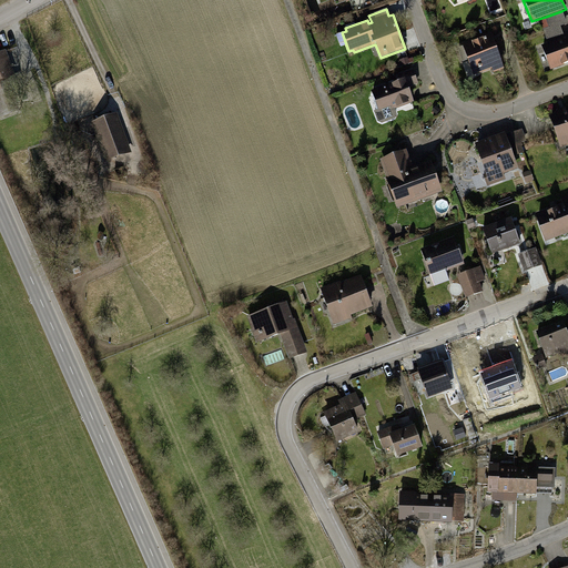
[(539,21),(548,43),(564,38),(560,27),(567,24),(561,11),(546,17),(546,19),(539,21)]
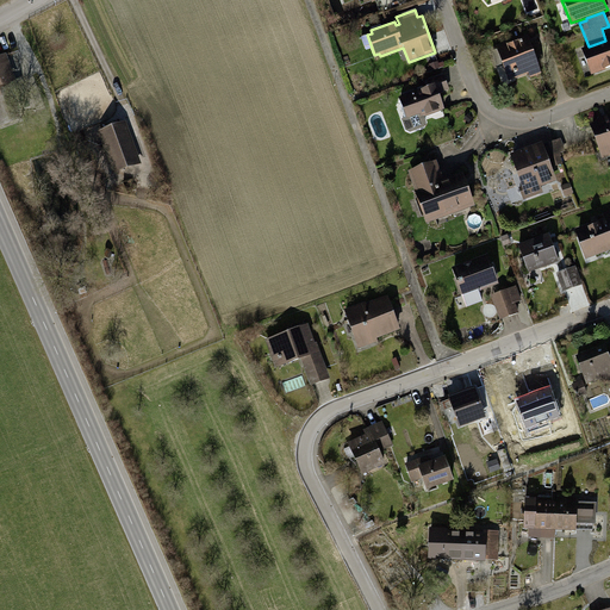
[(493,47),(508,82),(539,70),(524,33),(493,47)]
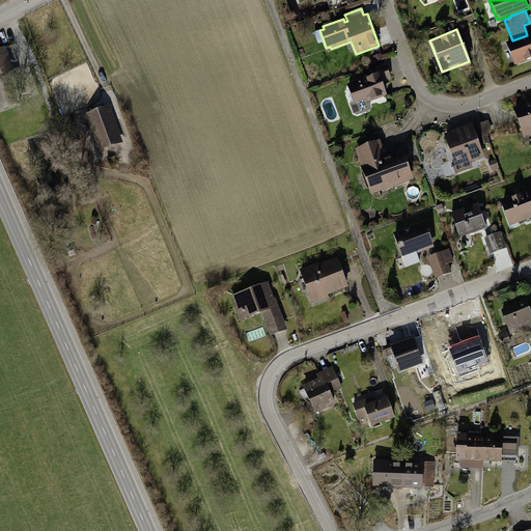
[(512,40),(505,43),(507,48),(504,49),(509,62),(512,61),(514,67),(530,61),(530,33),(527,35),(512,40)]
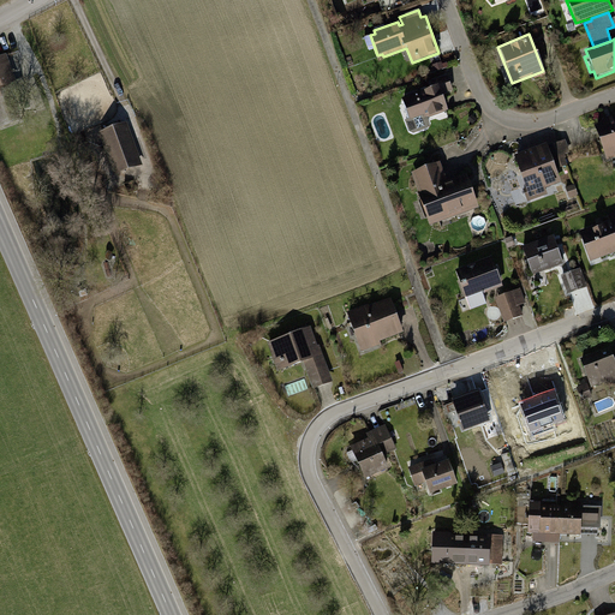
[(6,55),(0,57),(0,83),(15,78),(6,55)]
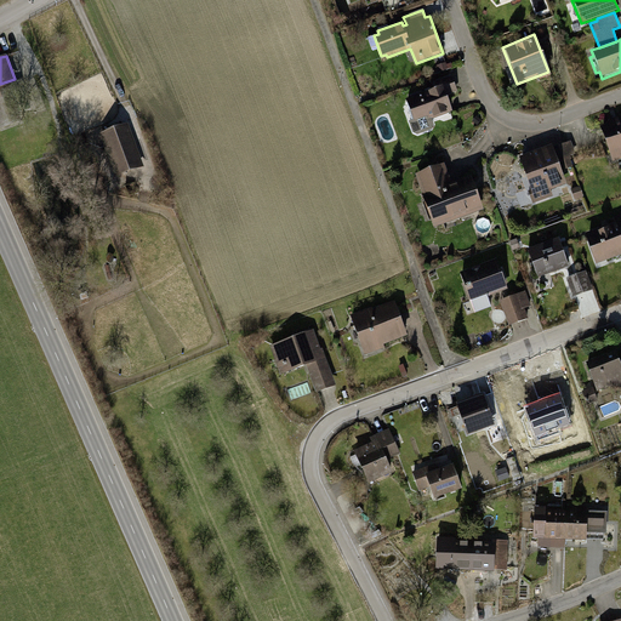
[(440,72),(448,69),(444,56),(437,58),(440,72)]
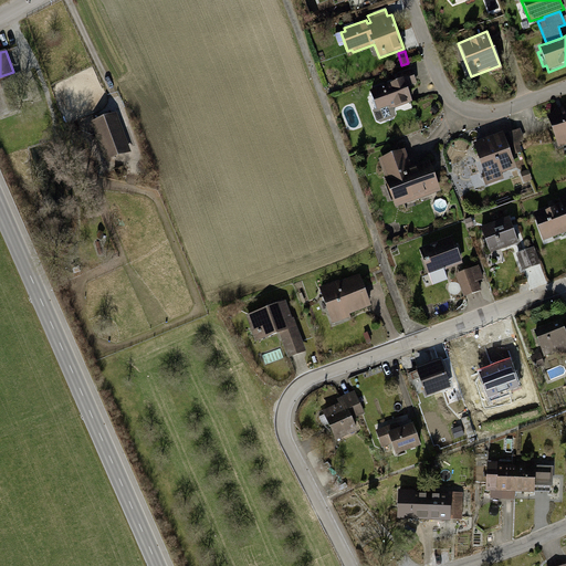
[(368,90),(376,111),(392,104),(394,108),(412,102),(408,88),(416,85),(410,70),(400,74),(401,77),(368,90)]
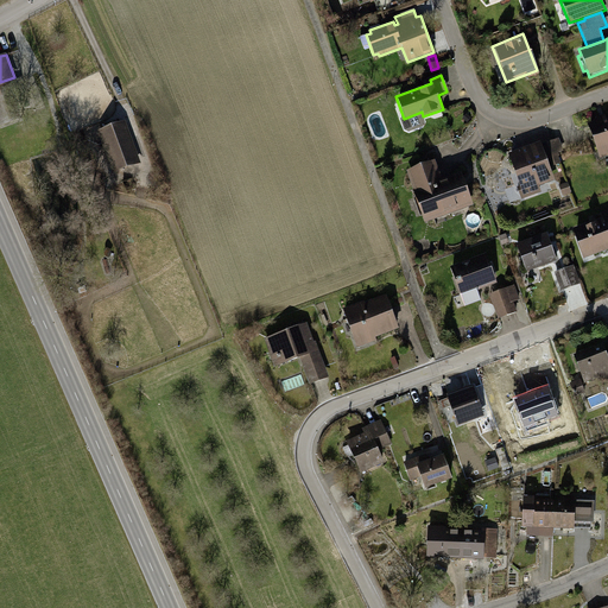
[(594,121),(588,125),(601,159),(607,156),(607,112),(593,119),(594,121)]
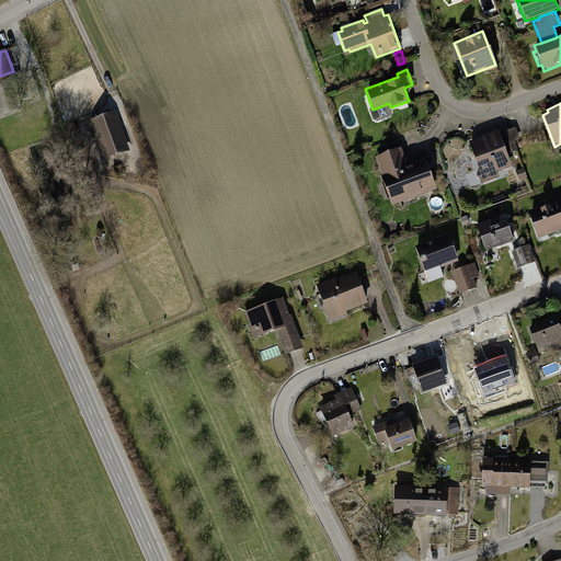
[(96,140),(104,161),(129,151),(114,111),(101,116),(89,121),(94,134),(96,140)]
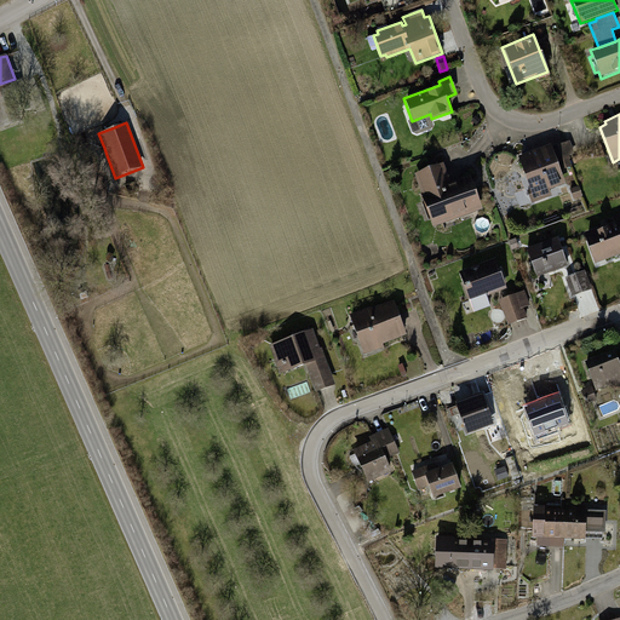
[(560,162),(563,171),(572,167),(567,156),(574,154),(569,142),(551,148),(557,164),(560,162)]
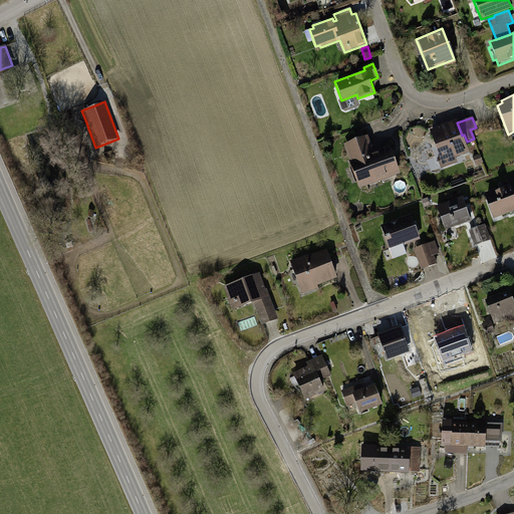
[(456,119),(429,131),(439,158),(437,159),(441,169),(457,163),(455,158),(469,153),(462,136),(457,122),(456,119)]
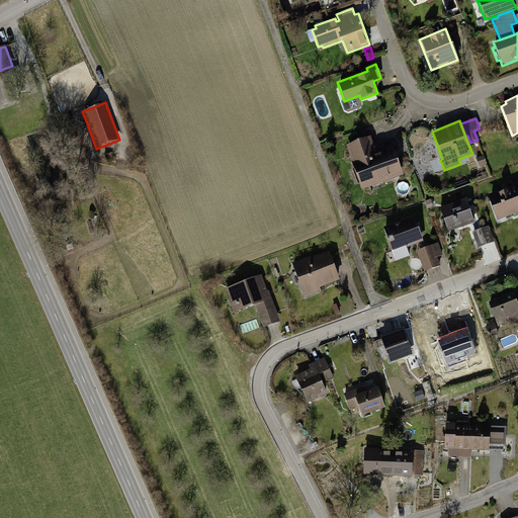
[(345,146),(361,191),(403,176),(392,146),(375,152),(370,137),(345,146)]
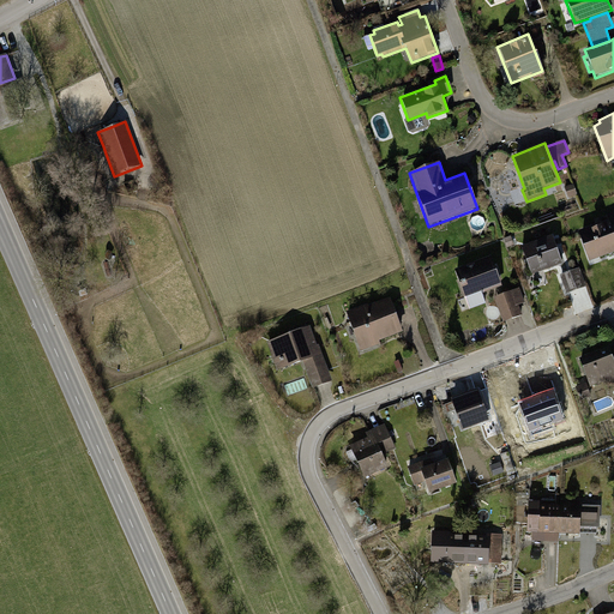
[(573,186),(564,188),(567,198),(577,194),(573,186)]
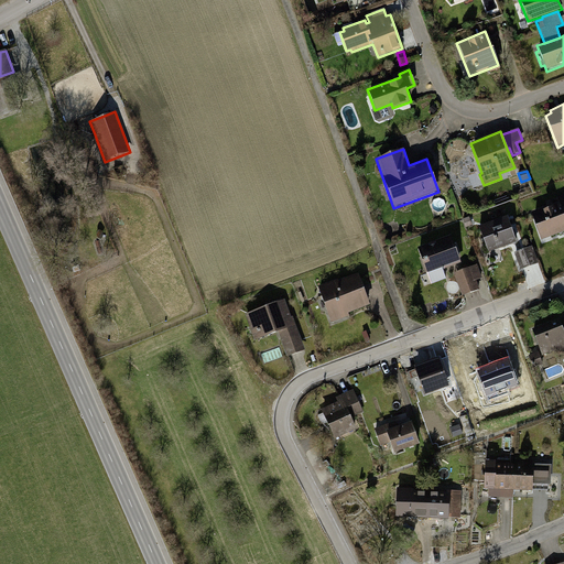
[(531,214),(542,242),(563,234),(563,213),(560,203),(531,214)]
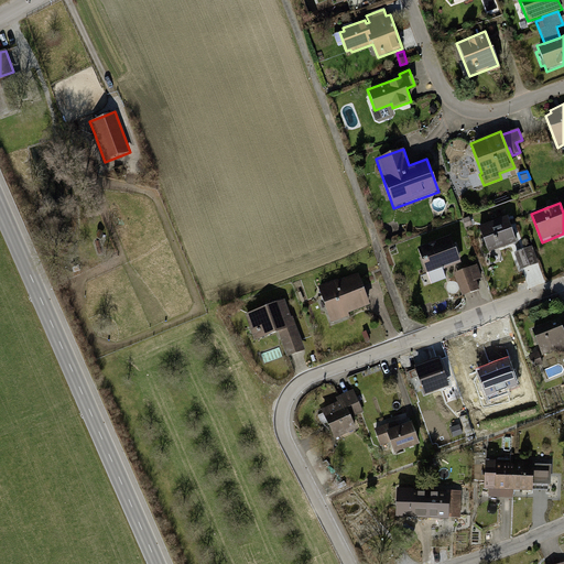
[(507,216),(478,226),(487,255),(516,245),(507,216)]
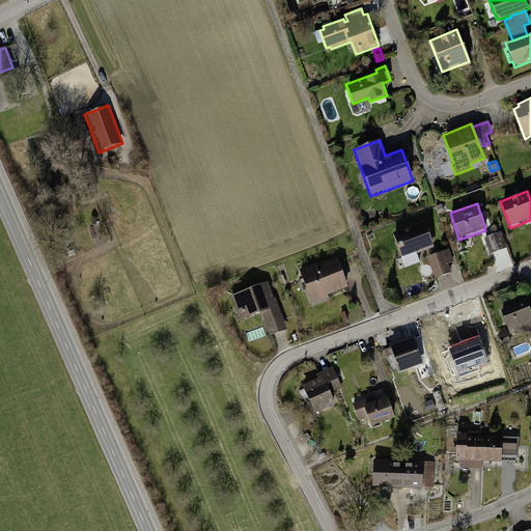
[(442,205),(436,207),(439,215),(445,213),(442,205)]
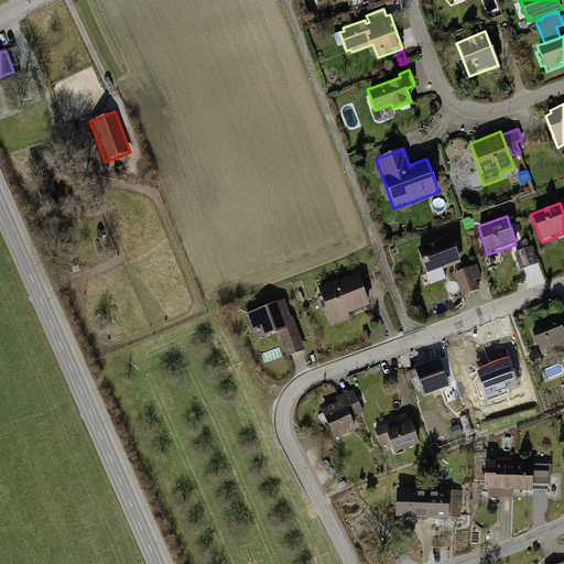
[(451,236),(416,248),(425,272),(443,267),(445,272),(464,266),(459,256),(457,256),(451,236)]
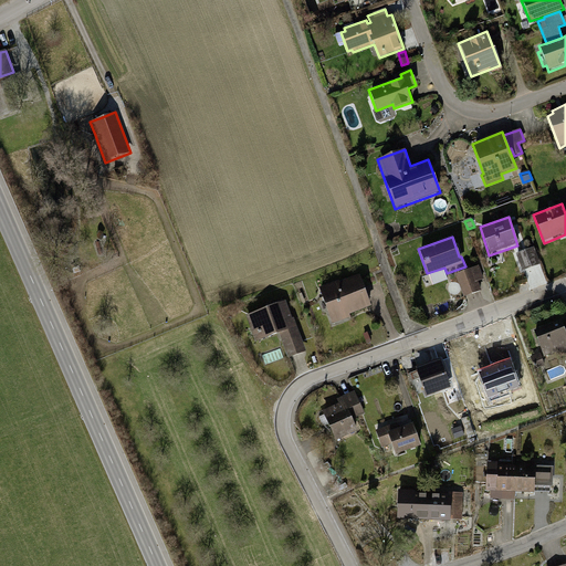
[(535,248),(515,254),(522,273),(541,268),(535,248)]
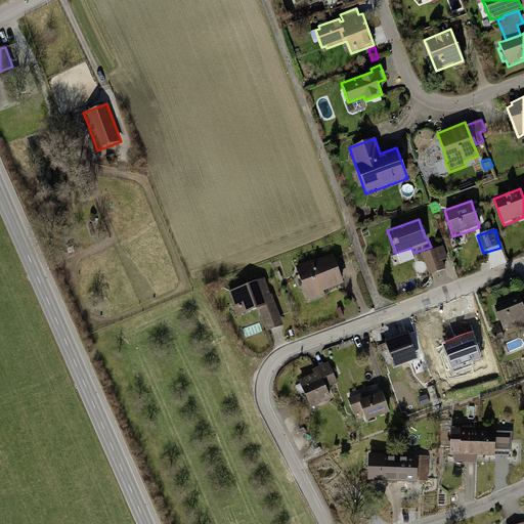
[(422,255),(430,276),(449,268),(442,248),(422,255)]
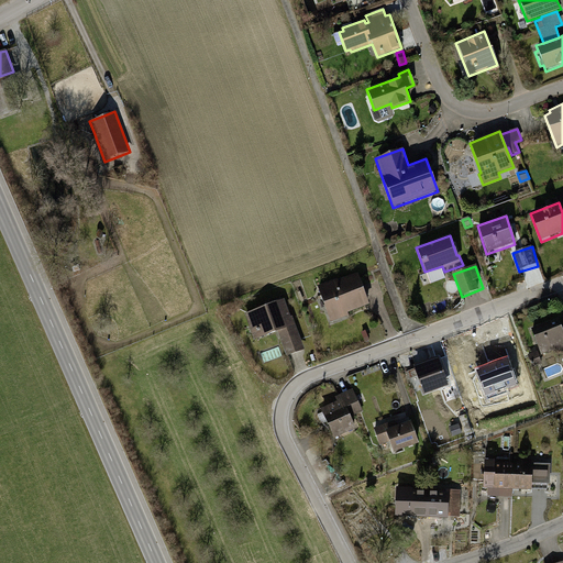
[(317,286),(330,323),(349,316),(349,313),(367,307),(355,274),(337,282),(335,279),(317,286)]
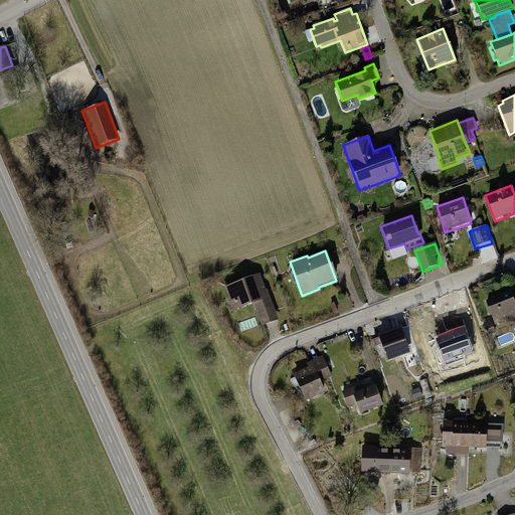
[(259,274),(222,287),(231,311),(253,304),(262,327),(279,321),(269,295),(267,295),(259,274)]
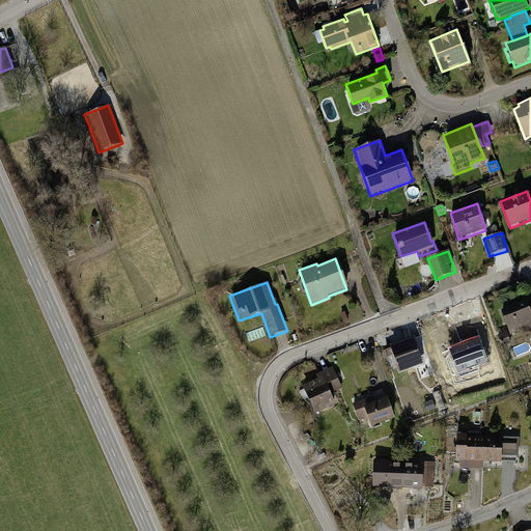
[(501,309),(511,337),(530,329),(530,314),(526,301),(501,309)]
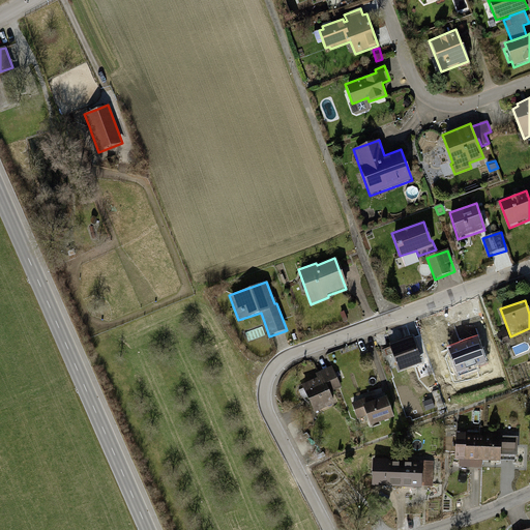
[(508,339),(505,330),(496,333),(500,342),(508,339)]
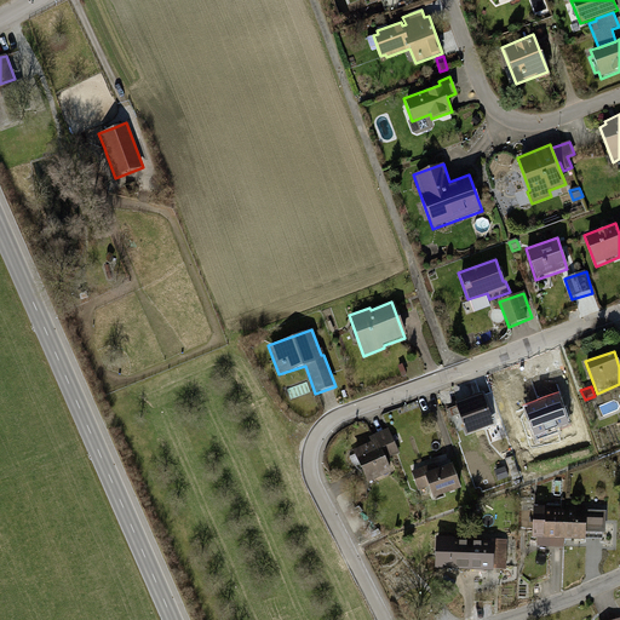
[(454,401),(466,434),(492,424),(480,391),(454,401)]
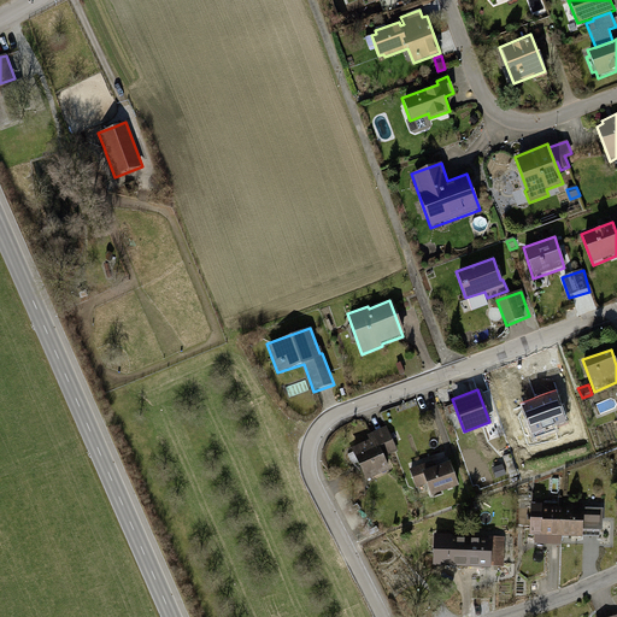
[(527,425),(532,439),(564,427),(553,400),(542,405),(541,401),(521,410),(522,413),(517,416),(521,428),(527,425)]
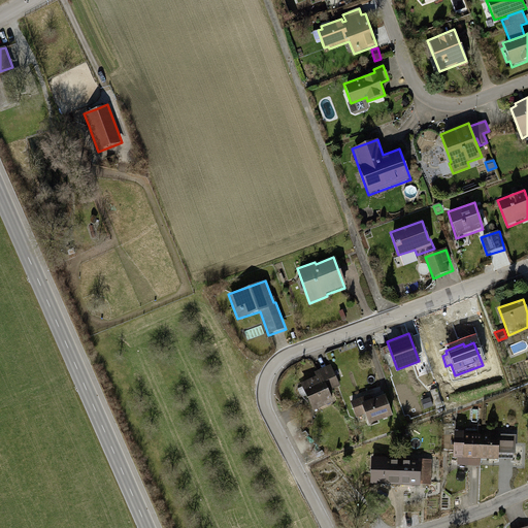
[(300,384),(314,411),(333,402),(328,392),(340,387),(330,365),(316,371),(314,372),(316,376),(300,384)]
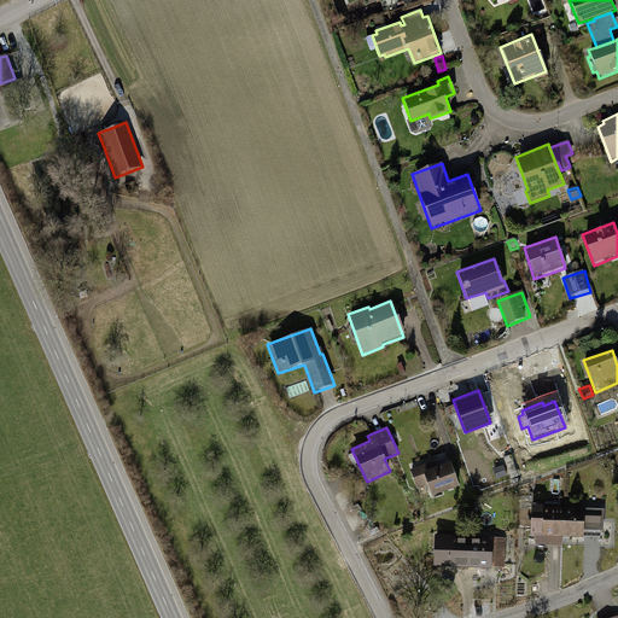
[(502,458),(509,479),(519,476),(512,454),(502,458)]
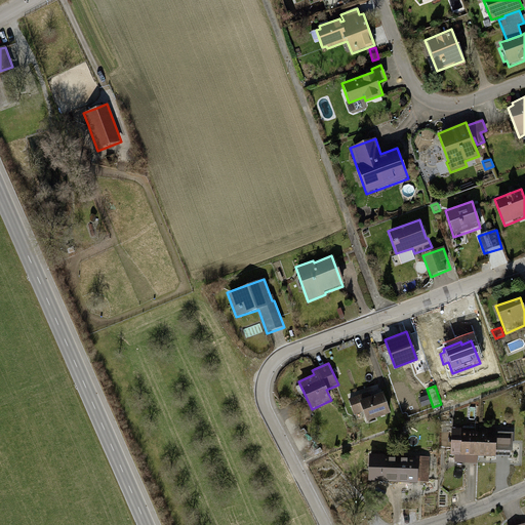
[(363,413),(366,421),(391,413),(384,392),(368,397),(366,392),(348,398),(355,416),(363,413)]
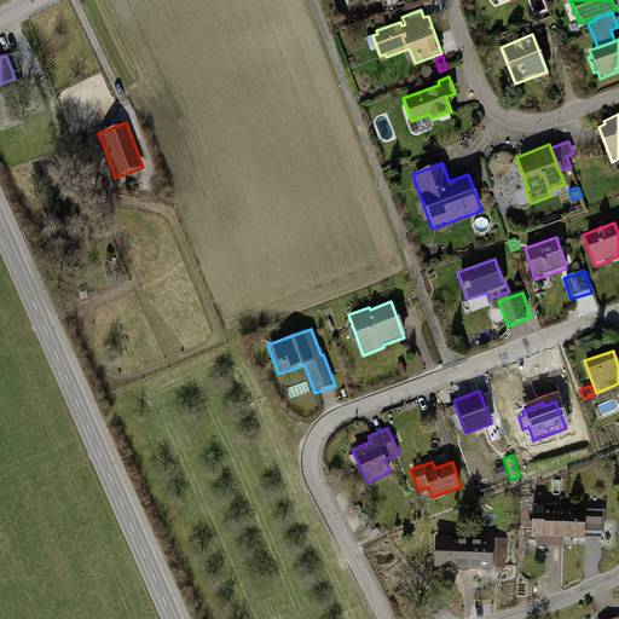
[(562,547),(563,539),(563,509),(544,508),(544,504),(532,504),(531,537),(549,538),(549,547),(562,547)]
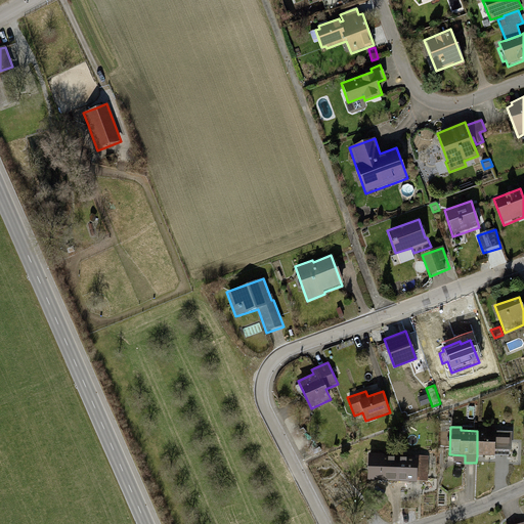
[(503,432),(477,431),(477,456),(494,456),(494,446),(503,447),(503,432)]
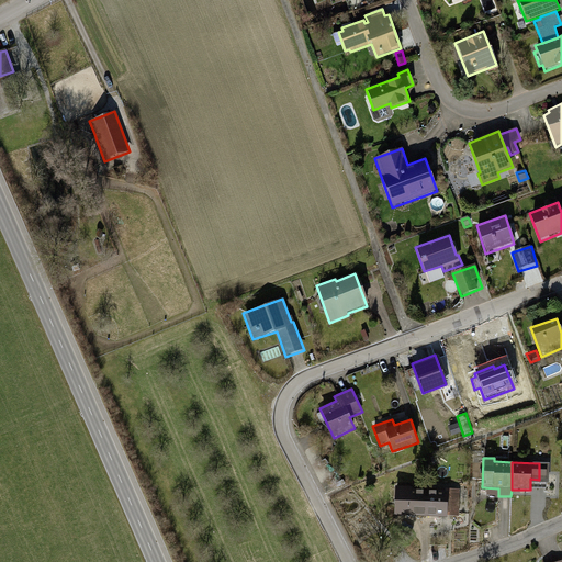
[(396,515),(424,516),(424,491),(409,490),(409,487),(395,486),(394,502),(396,502),(396,515)]
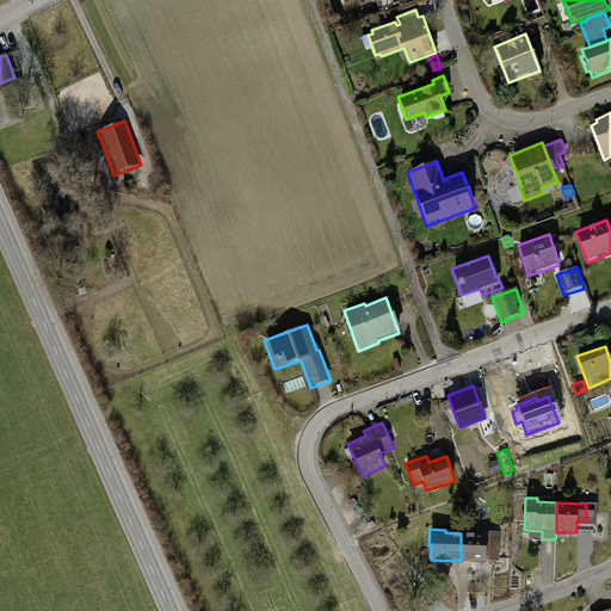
[(485,534),(461,534),(461,561),(483,562),(485,545),(495,547),(497,532),(485,531),(485,534)]
